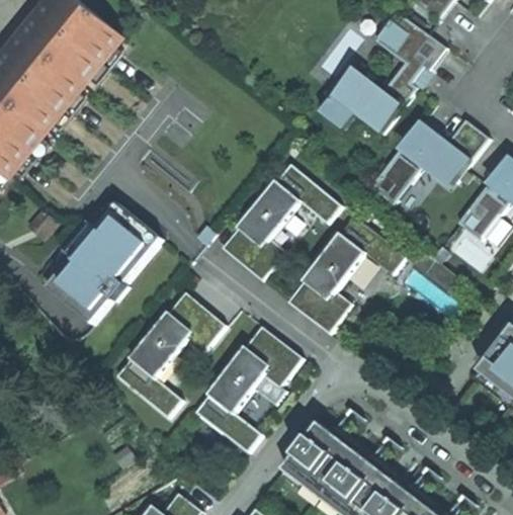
[(58,0),(0,70),(0,170),(5,175),(120,35),(77,0),(58,0)]
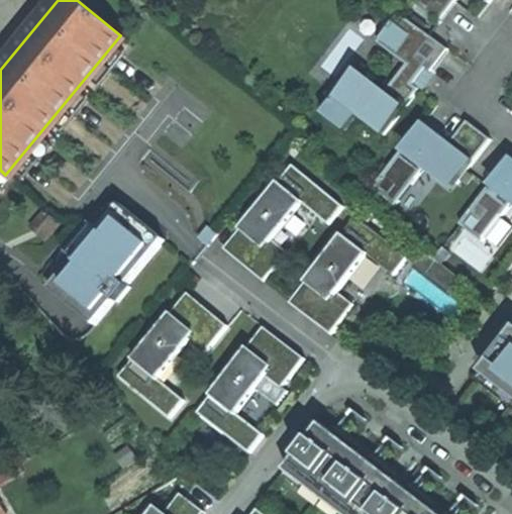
[(409,0),(435,20),(450,0),(409,0)]
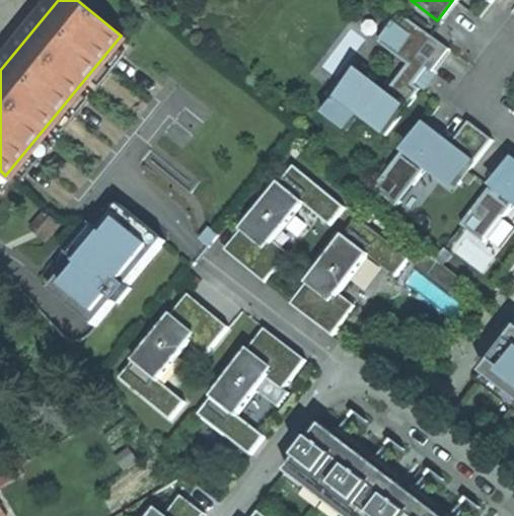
[(446,48),(397,11),(375,41),(405,63),(380,95),(351,72),(320,112),(344,130),(356,114),(382,133),(418,87),(412,83),(418,74),(424,66),(429,70),(446,48)]
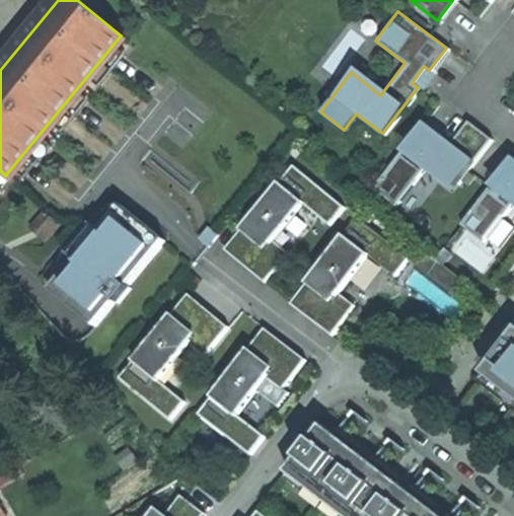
[(490,138),(465,120),(449,142),(438,133),(422,121),(371,188),(393,205),(427,160),(455,182),(490,138)]
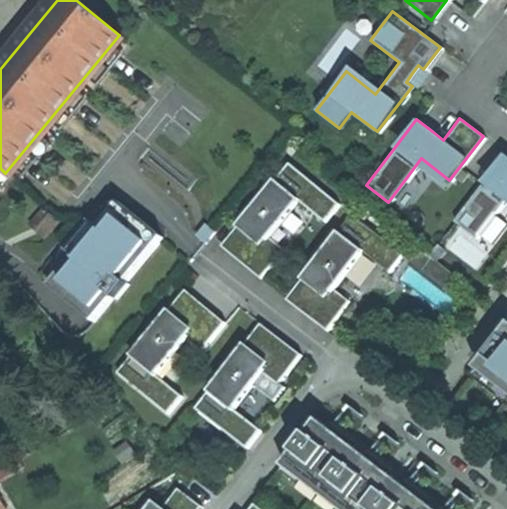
[(506,156),(503,153),(452,220),(475,237),(477,233),(492,213),(506,194),(506,156)]
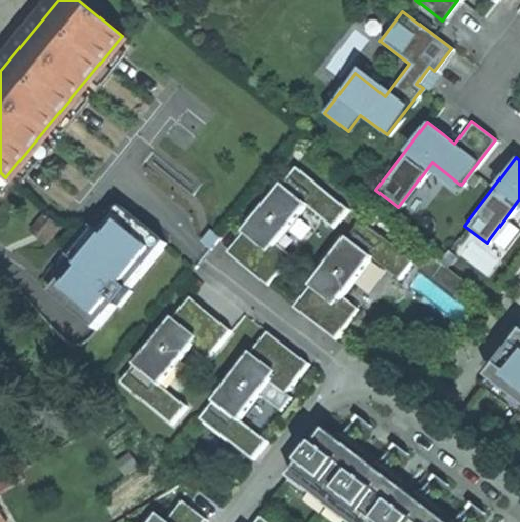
[(346,207),(294,165),(225,250),(226,251),(244,229),(261,242),(244,263),(267,282),(274,273),(284,261),(269,248),(274,242),(305,205),(330,226),(346,207)]
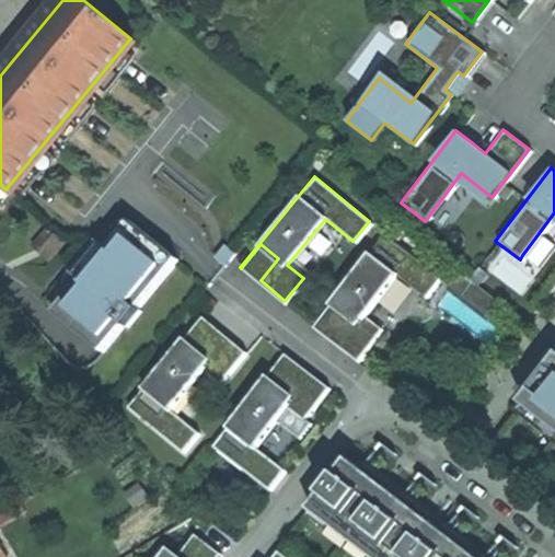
[(69,270),(69,271),(78,278),(51,311),(100,350),(122,324),(125,326),(138,310),(135,306),(174,258),(126,219),(104,246),(95,239),(94,240),(97,242),(73,273),(69,270)]
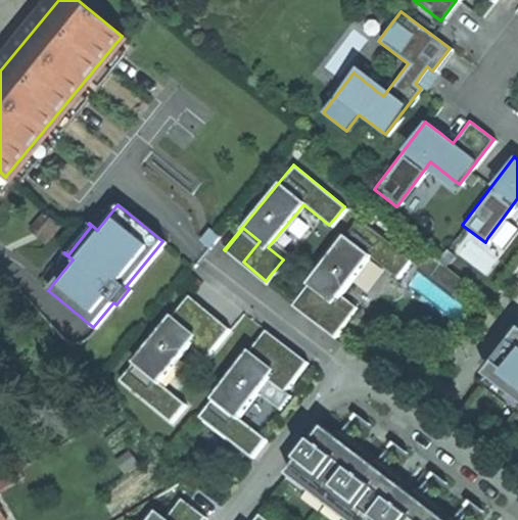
[(42,210),(33,222),(47,234),(56,223),(42,210)]
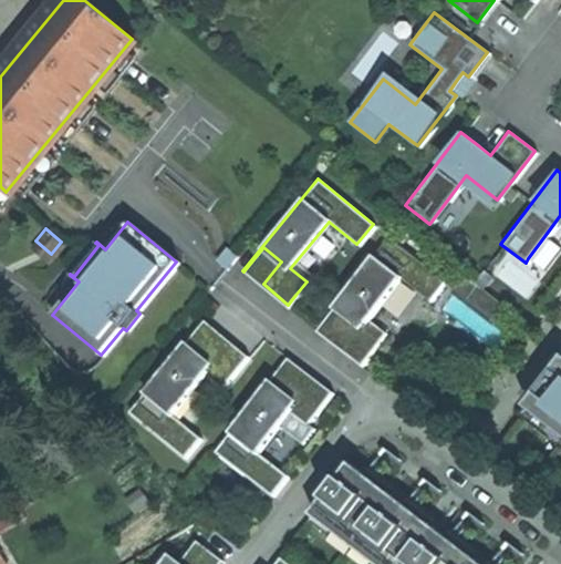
[(444,279),(387,236),(333,305),(353,320),(335,344),(361,362),(370,351),(380,338),(363,326),(367,319),(400,278),(428,299),(444,279)]
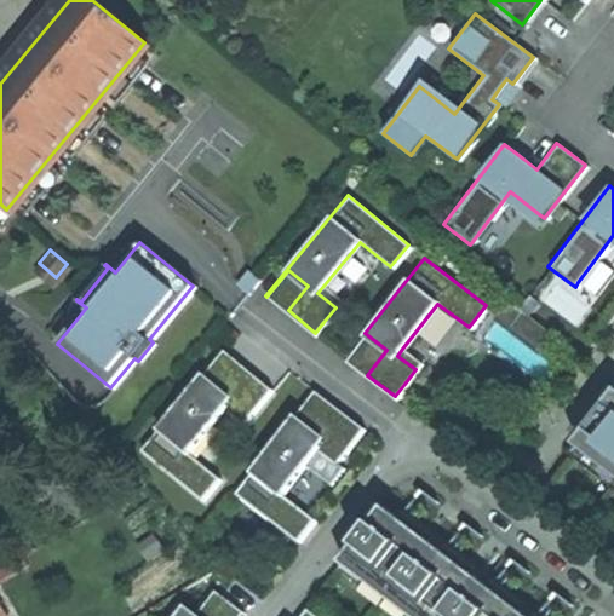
[(610,270),(596,258),(578,282),(592,293),(610,270)]
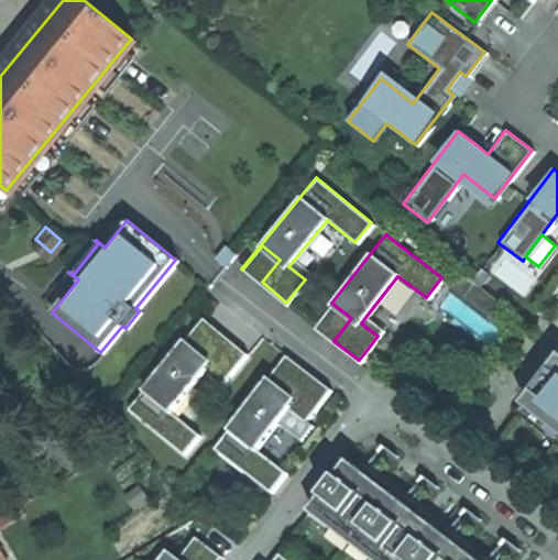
[(285,304),(286,303),(262,282),(280,260),(262,245),(242,270),(285,304)]
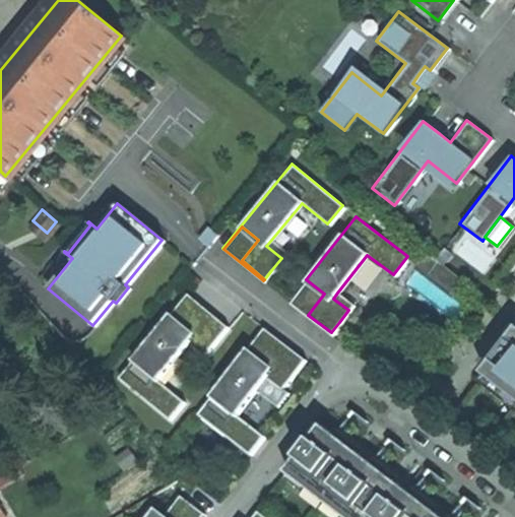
[(266,246),(281,258),(286,252),(271,240),(266,246)]
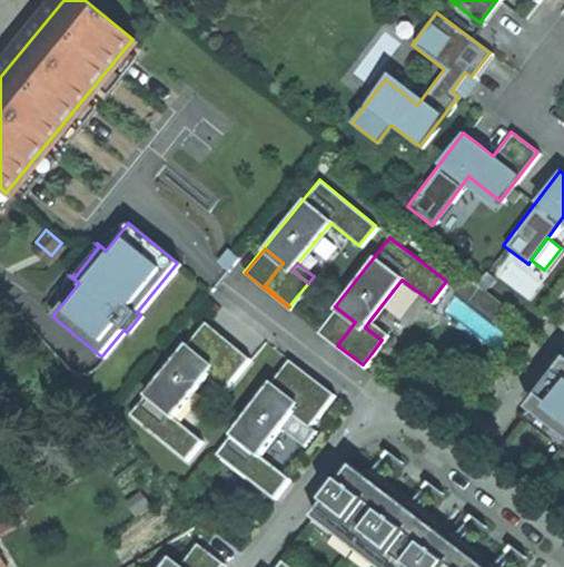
[(465,274),(451,293),(472,309),(486,290),(465,274)]
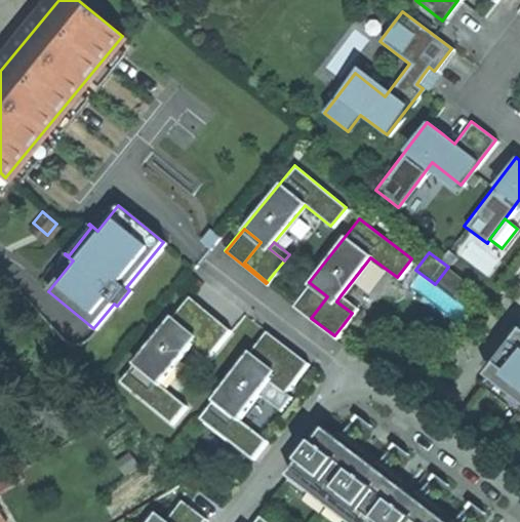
[(468,282),(448,267),(435,284),(454,299),(468,282)]
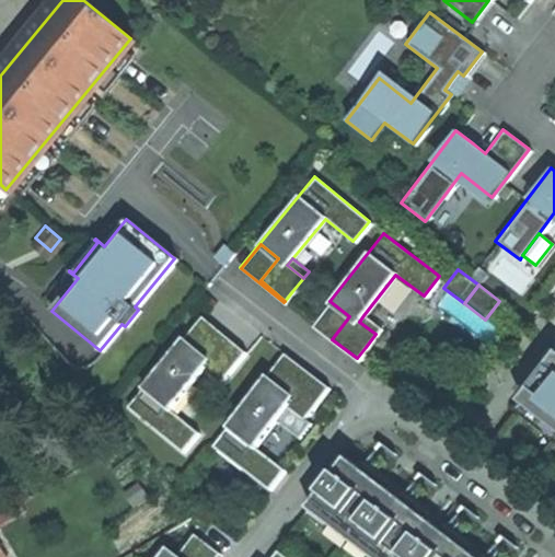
[(349,316),(330,301),(311,326),(356,360),(357,358),(332,339),(349,316)]
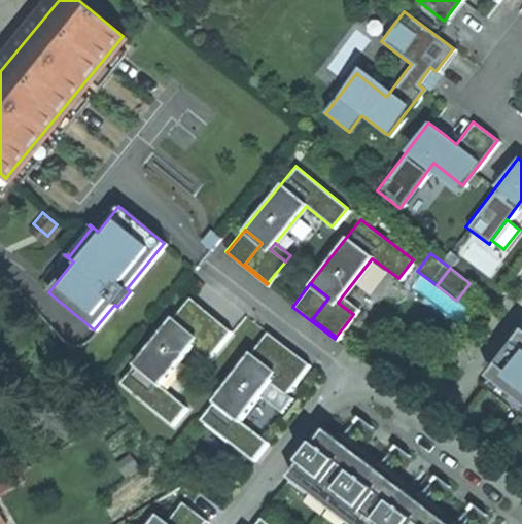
[(188,297),(170,319),(187,334),(205,313),(228,332),(229,329),(188,297)]
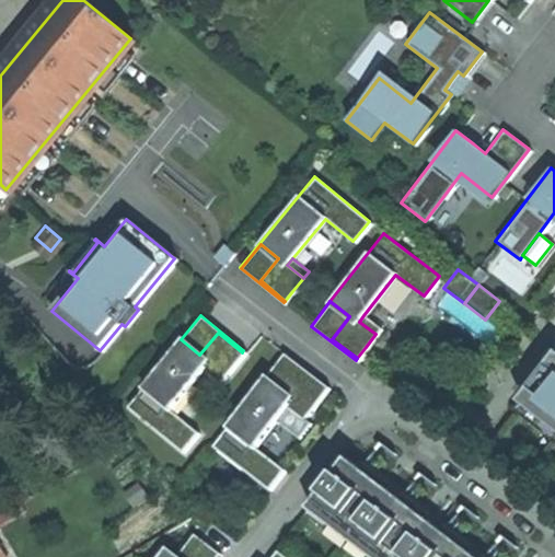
[(381,328),(363,315),(359,322),(376,334),(381,328)]
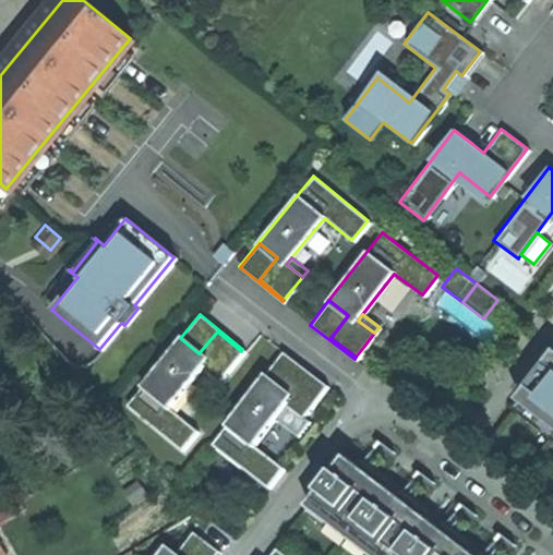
[(180,338),(125,405),(180,449),(195,430),(168,408),(201,368),(206,361),(223,374),(229,366),(241,351),(217,332),(199,353),(180,338)]
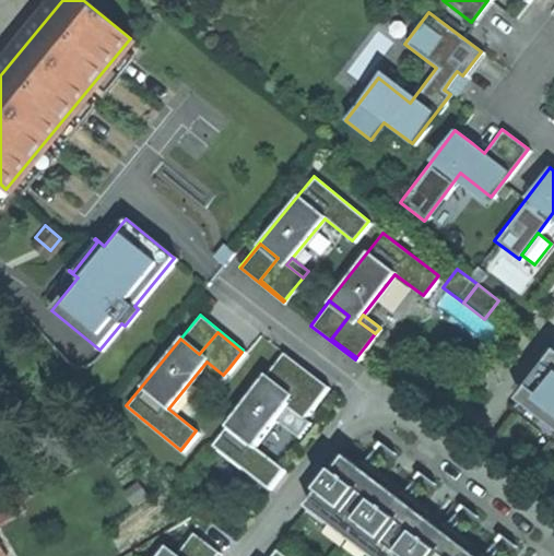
[(283,352),(263,377),(282,391),(299,368),(325,388),(327,386),(283,352)]
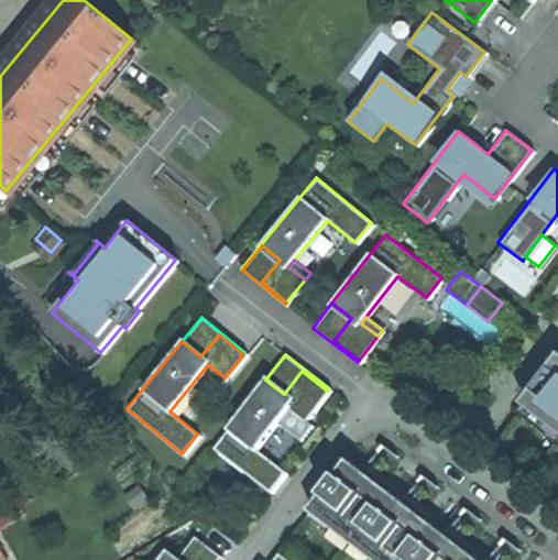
[(557,355),(524,401),(557,427),(557,355)]
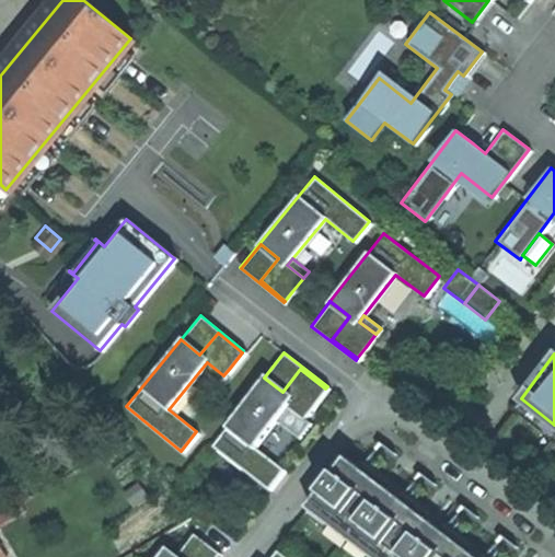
[(207,362),(201,369),(218,382),(223,375),(207,362)]
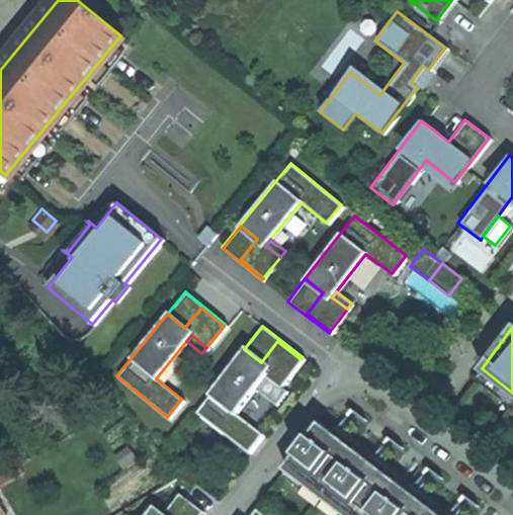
[(261,362),(244,349),(195,411),(247,451),(261,433),(236,414),(265,375),(270,369),(284,380),(292,369),(301,359),(277,341),(261,362)]
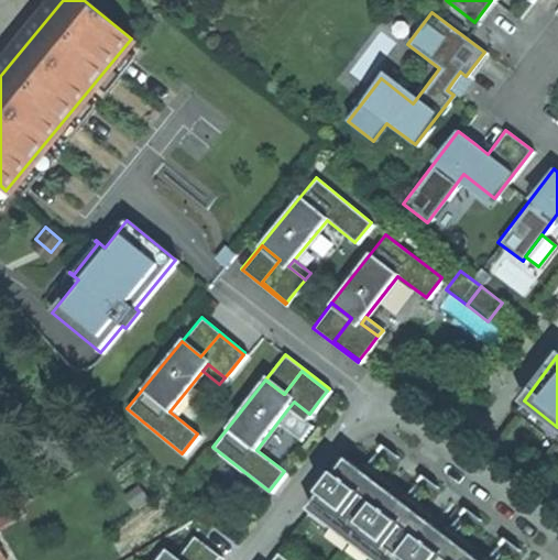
[(515,412),(557,445),(557,427),(524,401),(515,412)]
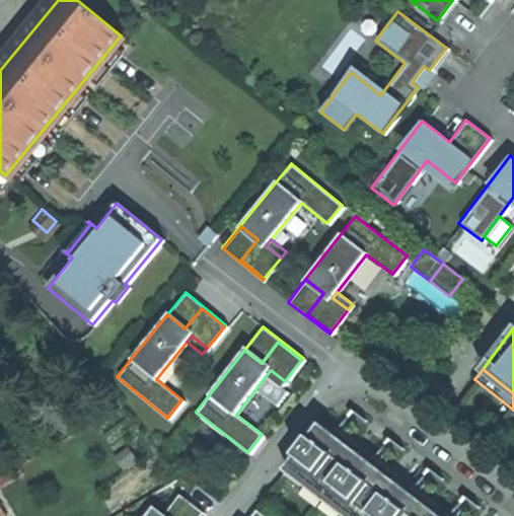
[(271,370),(266,376),(280,387),(285,381),(271,370)]
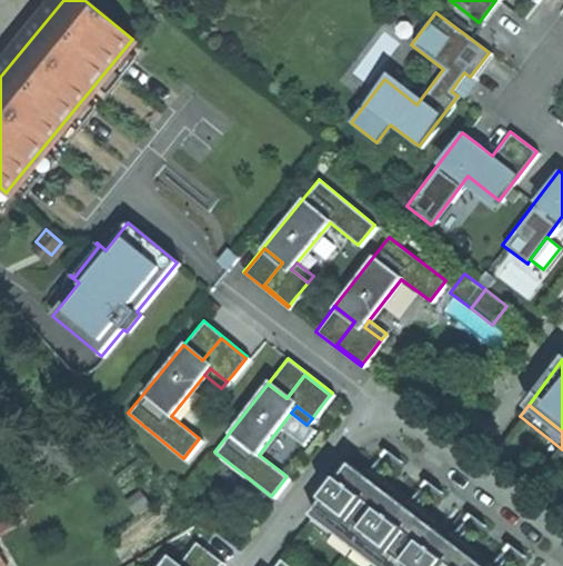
[(368,478),(351,465),(311,516),(333,533),(338,528),(357,542),(352,547),(374,564),(379,558),(388,565),(483,565),(458,546),(403,504),(368,478)]
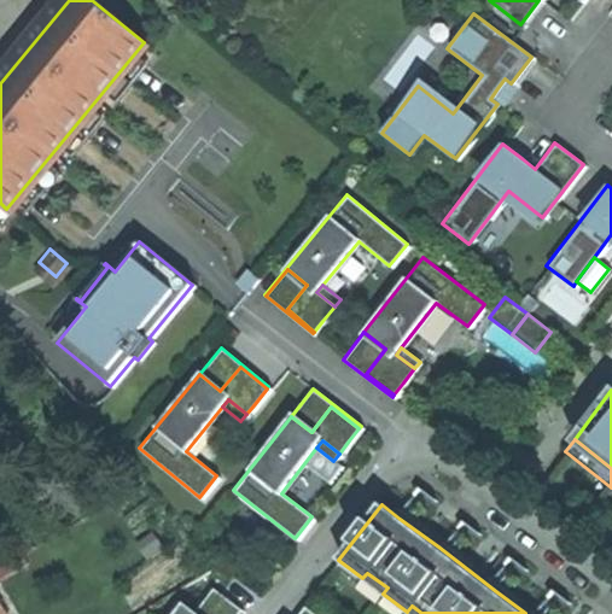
[(232,613),(238,608),(239,609),(240,609),(211,588),(192,613),(181,606),(174,613),(232,613)]
